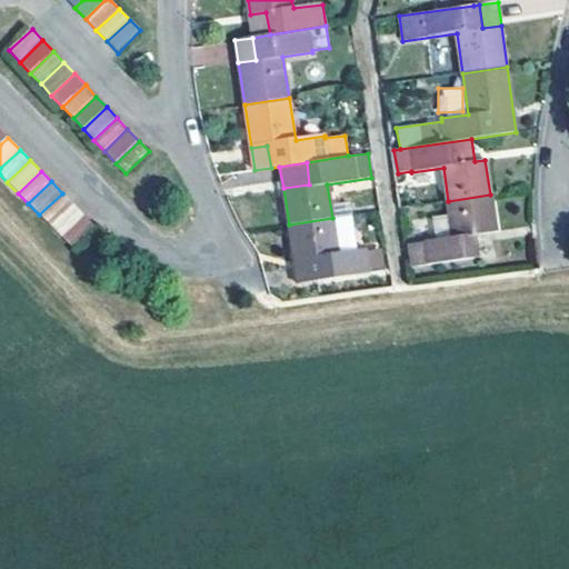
[(39,215),(51,227),(73,205),(62,193),(39,215)]
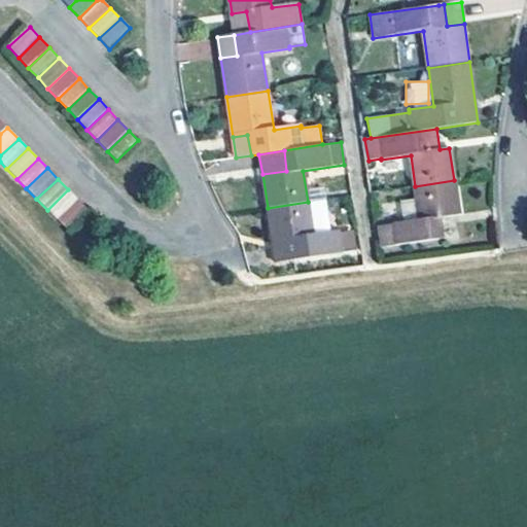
[(454,180),(415,186),(419,219),(377,225),(381,247),(445,238),(442,217),(459,214),(454,180)]
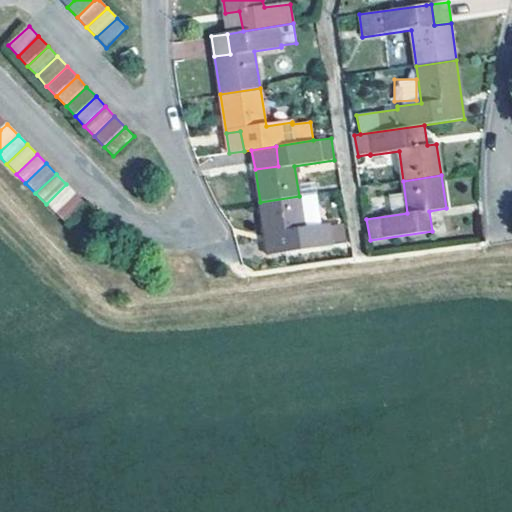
[(46,204),(56,214),(77,194),(66,184),(46,204)]
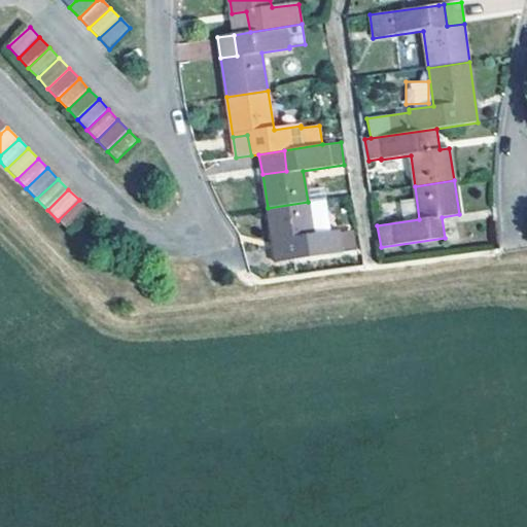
[(79,200),(58,220),(67,230),(88,210),(79,200)]
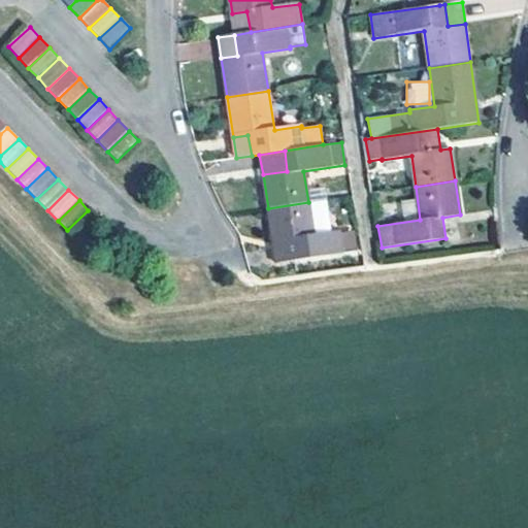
[(314,234),(308,202),(268,208),(276,263),(356,252),(354,232),(341,233),(340,231),(314,234)]
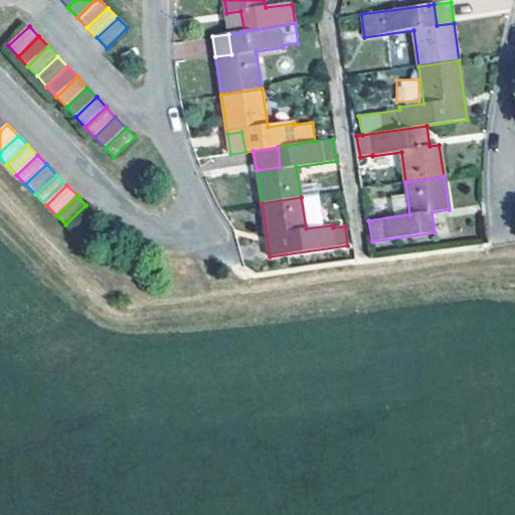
All buildings are outlined.
